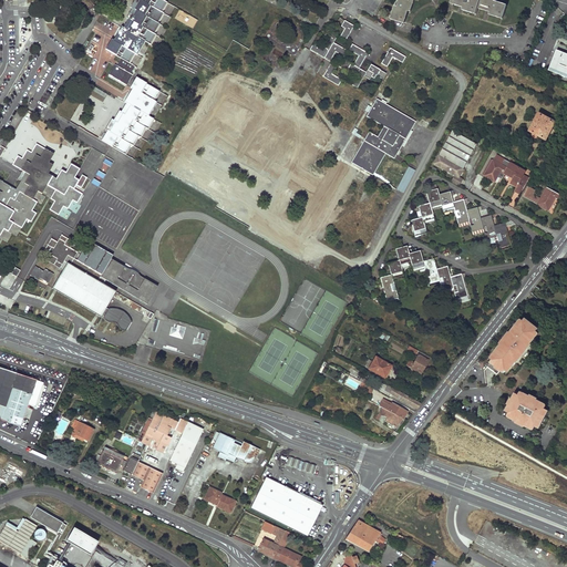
[(166,2),(163,0),(137,0),(133,9),(134,10),(124,29),(120,27),(112,40),(110,39),(104,49),(120,58),(115,65),(113,64),(109,74),(125,84),(131,74),(130,73),(133,66),(130,64),(135,53),(137,55),(145,41),(151,44),(156,34),(154,33),(160,23),(158,22),(163,12),(161,12),(166,2)]
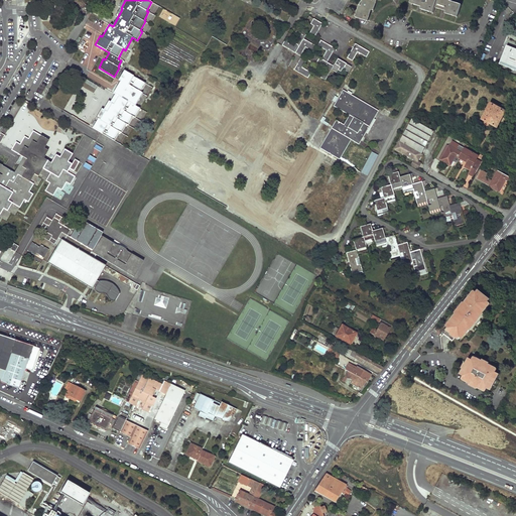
[(362,0),(361,7),(358,6),(354,17),(367,21),(371,10),(373,11),(376,0),(379,0),(380,0),(412,0),(412,3),(423,7),(422,9),(434,13),(436,7),(447,11),(447,13),(459,17),(463,4),(452,0),(450,0),(438,0),(437,0),(362,0)]
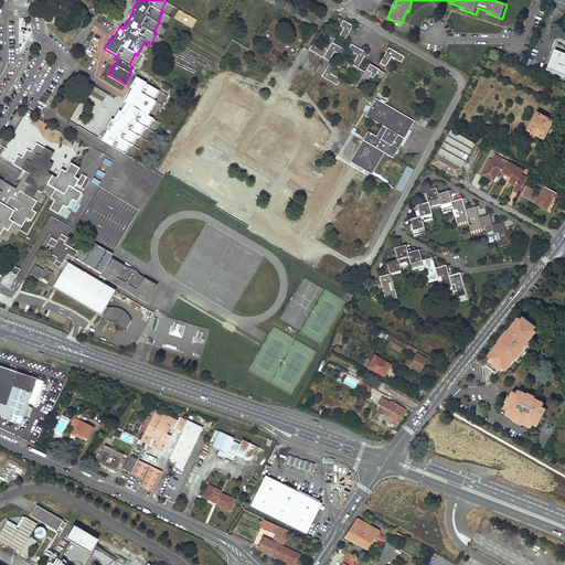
[(100,10),(91,4),(88,9),(98,14),(100,10)]
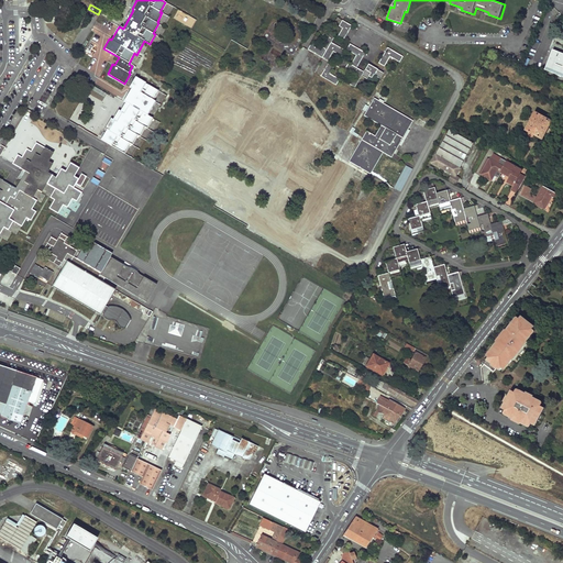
[(342,21),(339,28),(342,29),(337,39),(343,42),(351,25),(342,21)]
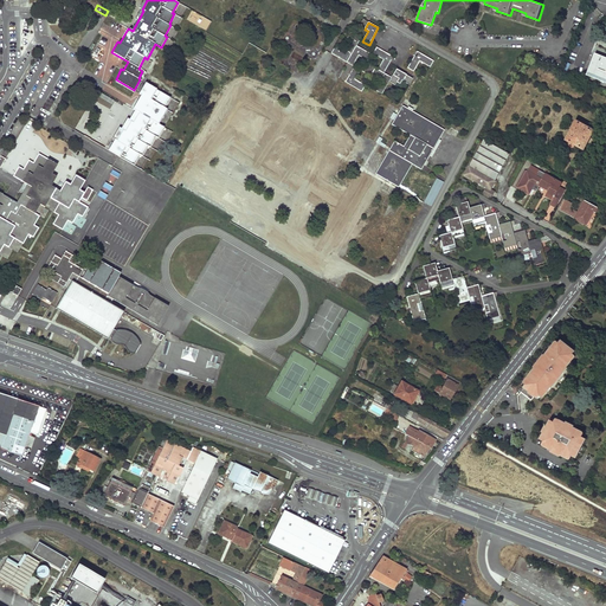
[(331,55),(347,63),(355,45),(363,50),(365,46),(354,40),(347,52),(335,46),(331,55)]
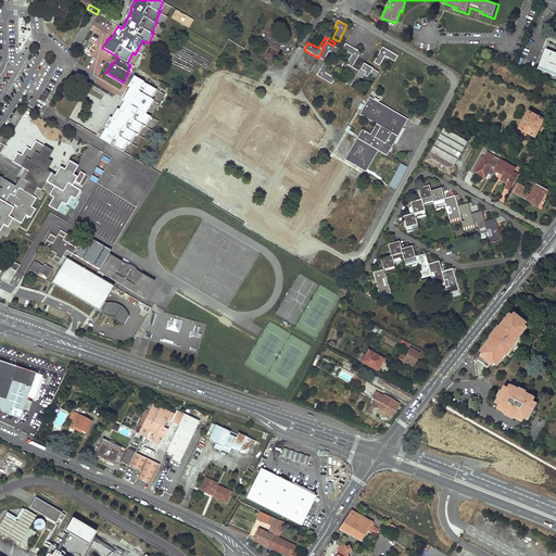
[(327,42),(318,58),(324,61),(329,51),(337,55),(340,50),(327,42)]
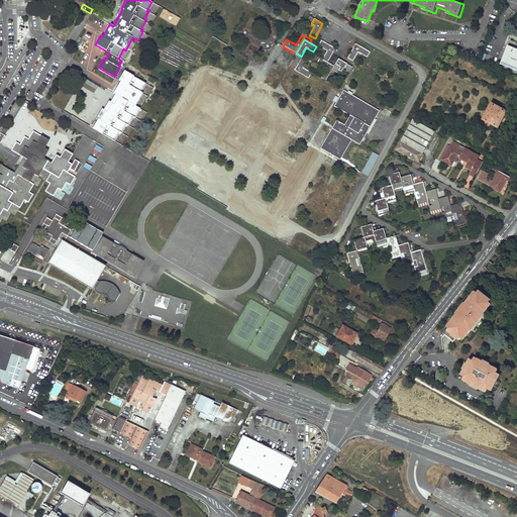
[(327,63),(335,48),(321,41),(318,46),(327,50),(322,60),(319,59),(315,67),(323,71),(319,77),(326,81),(332,69),(346,76),(345,78),(345,79),(351,68),(337,60),(334,67),(327,63)]
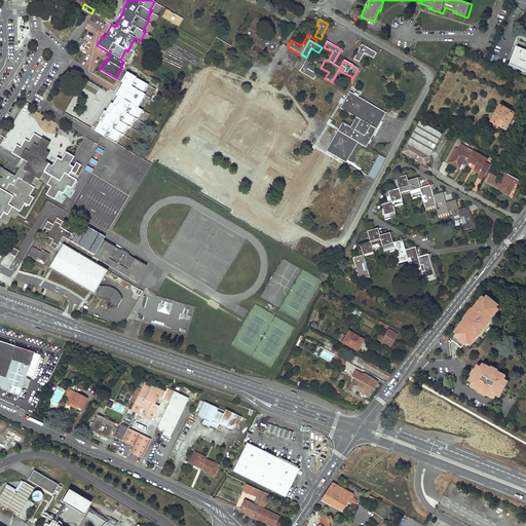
[(360,63),(364,54),(374,59),(376,52),(361,45),(354,61),(360,63)]
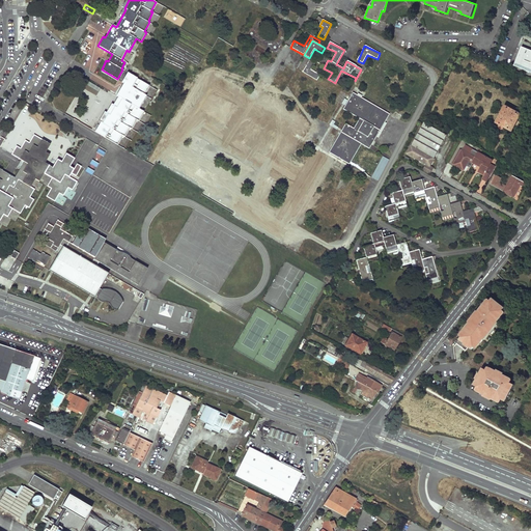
[(530,50),(521,46),(512,64),(530,73),(530,50)]
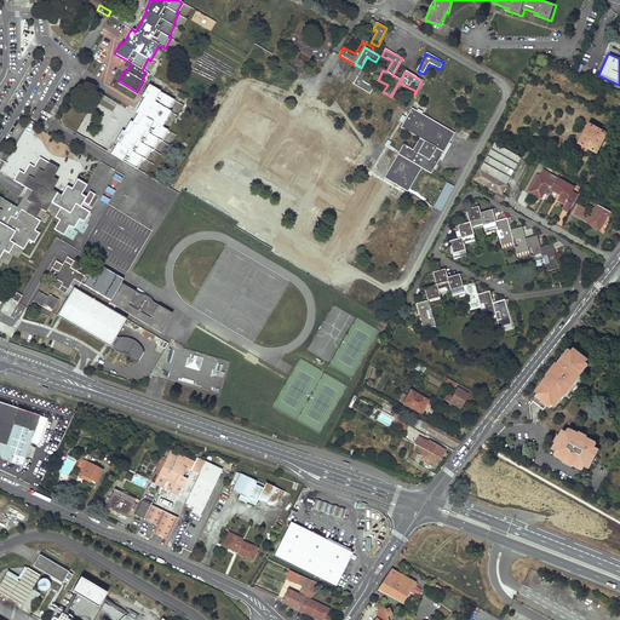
[(587,76),(590,69),(583,65),(579,73),(587,76)]
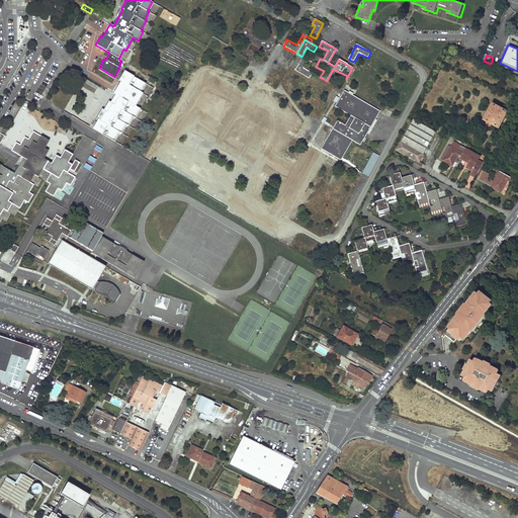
[(301,59),(294,70),(309,79),(312,74),(301,68),(306,62),(301,59)]
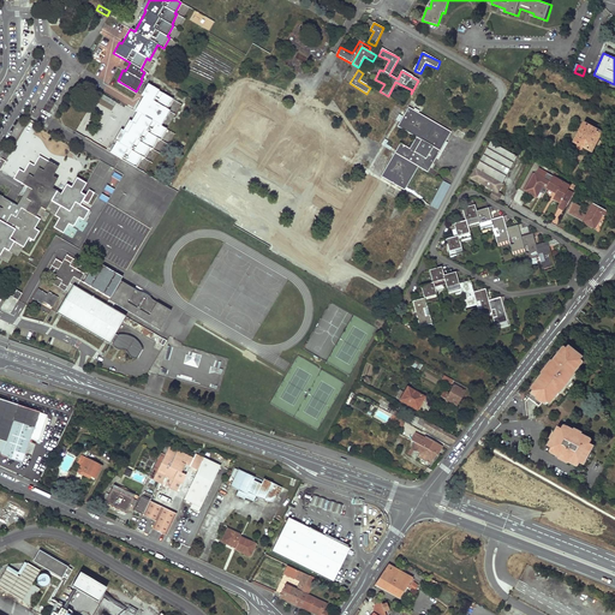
[(115,141),(109,153),(120,159),(125,161),(135,167),(142,156),(144,157),(149,147),(151,148),(157,138),(160,138),(166,127),(160,125),(168,109),(166,108),(172,99),(145,83),(141,94),(142,95),(133,109),(136,111),(130,121),(129,120),(123,130),(119,129),(113,141),(115,141)]
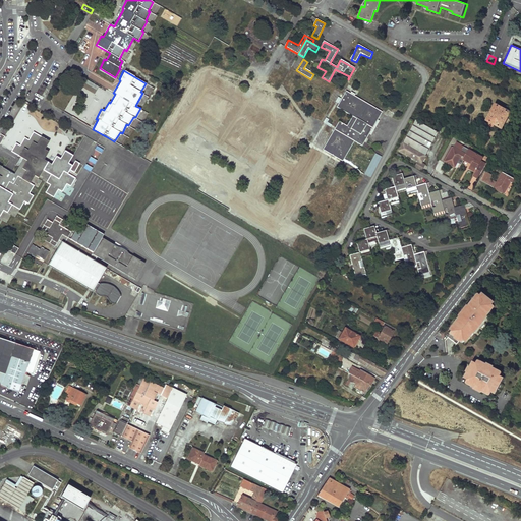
[(364,147),(382,110),(345,93),(337,109),(352,116),(347,126),(338,121),(324,151),(344,161),(353,141),(364,147)]
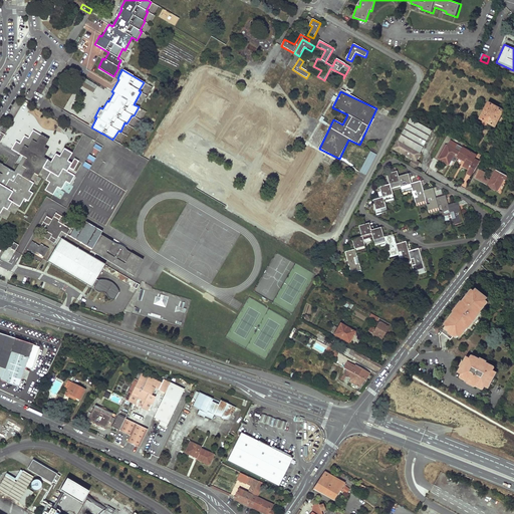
[(502,111),(488,104),(480,119),(495,127),(502,111)]
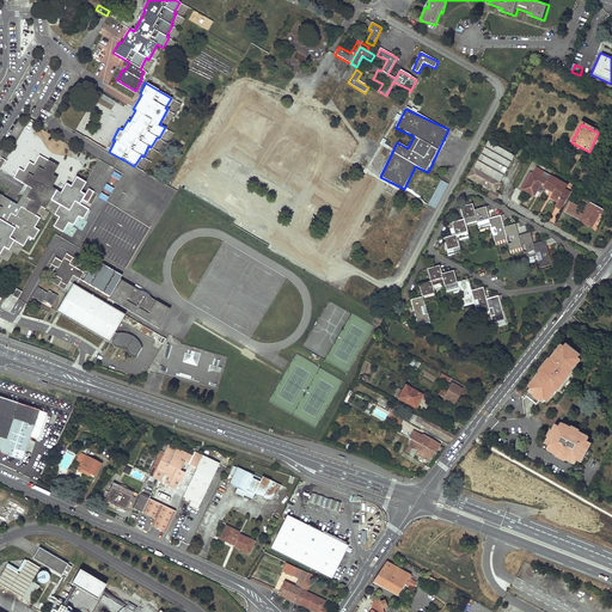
[(516,157),(490,142),(471,178),(485,185),(487,181),(495,184),(493,189),(494,189),(499,191),(516,157)]
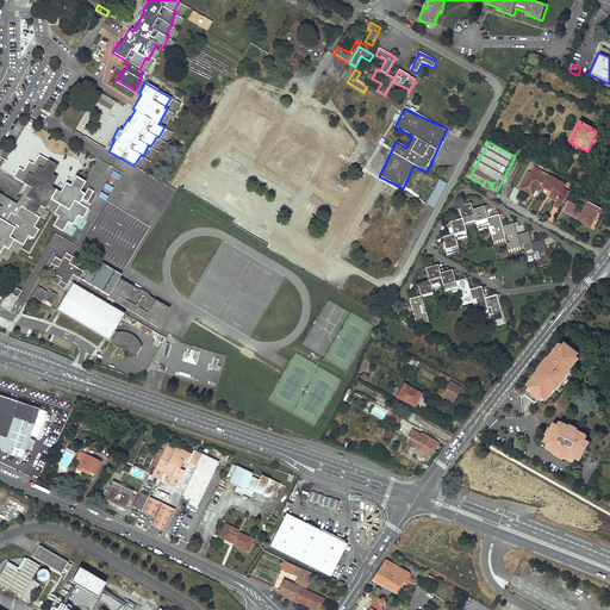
[(45,160),(37,155),(32,165),(27,161),(22,172),(35,179),(45,160)]
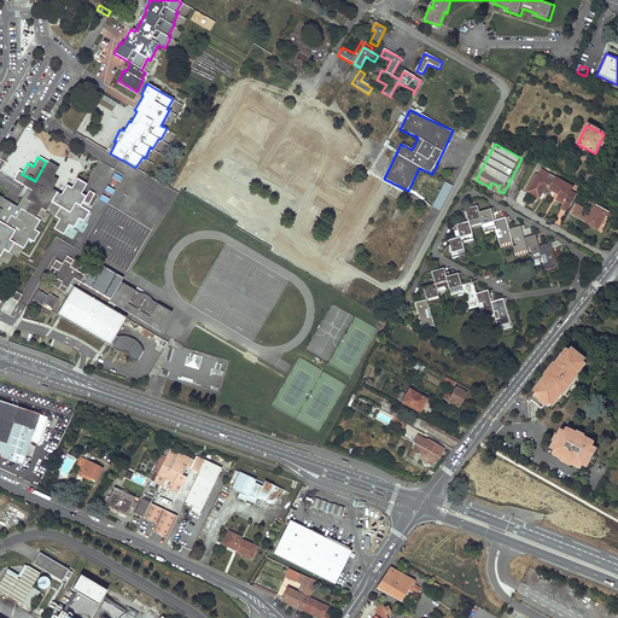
[(0,257),(5,250),(10,251),(15,243),(24,249),(29,238),(34,242),(40,231),(35,228),(40,220),(35,217),(40,209),(46,211),(50,203),(58,208),(53,216),(57,220),(53,228),(64,233),(69,226),(71,227),(77,219),(82,221),(88,211),(79,205),(83,196),(80,193),(85,185),(75,179),(69,187),(65,186),(60,196),(51,190),(56,180),(51,178),(56,168),(46,162),(35,181),(22,174),(17,172),(12,181),(29,191),(24,200),(28,202),(23,210),(19,208),(13,217),(9,215),(4,225),(0,221),(0,209),(0,210),(0,209),(0,199),(1,198),(0,197),(0,257)]
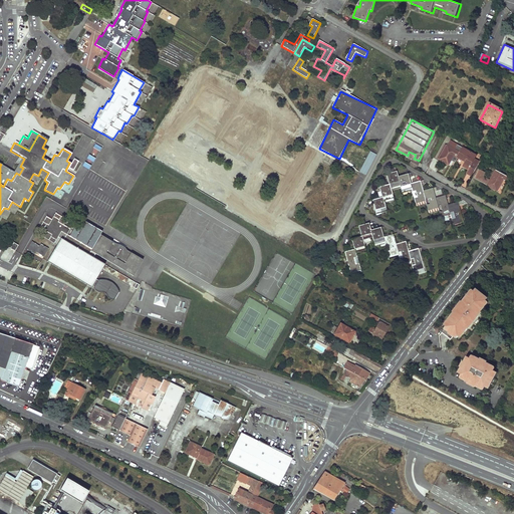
[(458,146),(451,142),(448,147),(456,151),(458,146)]
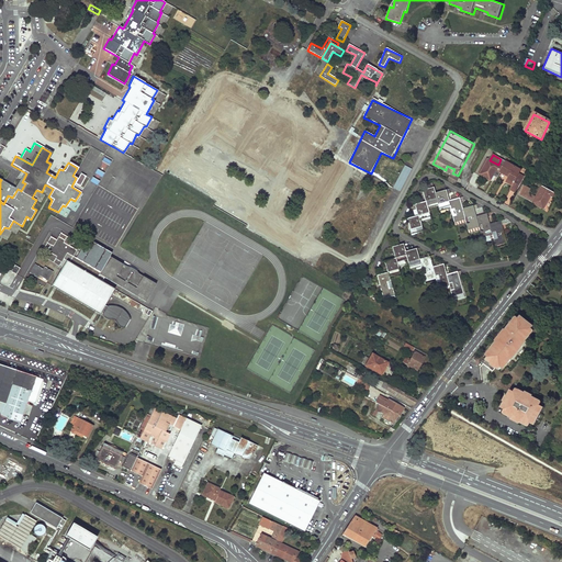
[(490,160),(487,159),(479,175),(481,176),(490,160)]
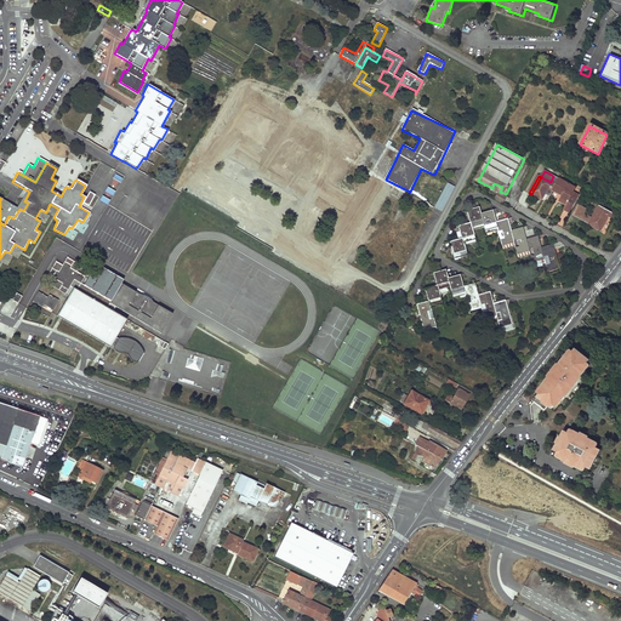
[(560,180),(553,176),(551,182),(541,177),(531,194),(542,200),(546,193),(543,192),(546,188),(548,189),(553,192),(554,192),(560,180)]
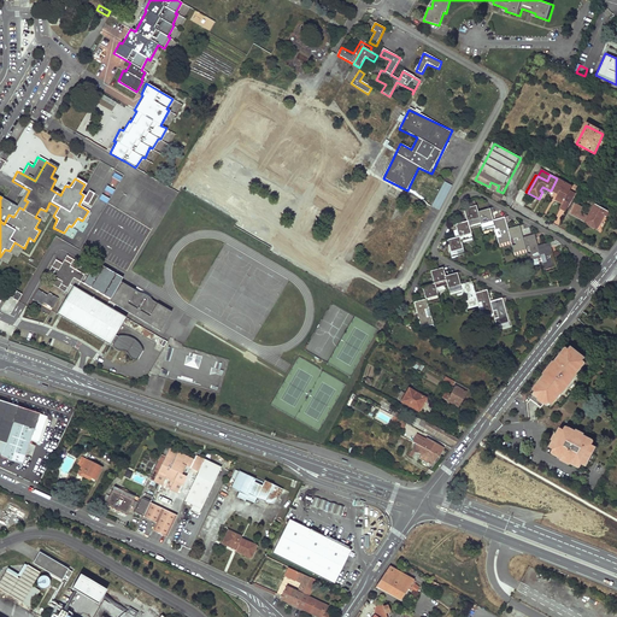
[(573,187),(557,178),(551,191),(557,194),(558,193),(559,191),(563,192),(562,194),(558,201),(564,204),(568,206),(575,194),(570,192),(573,187)]
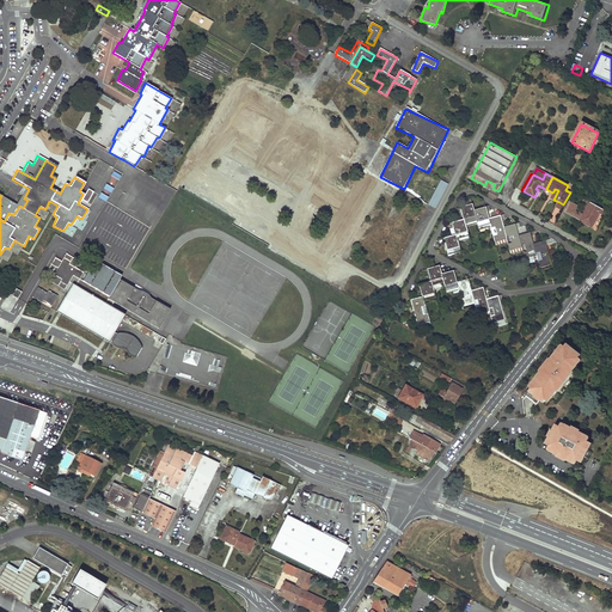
[(436,209),(447,183),(440,181),(429,206),(436,209)]
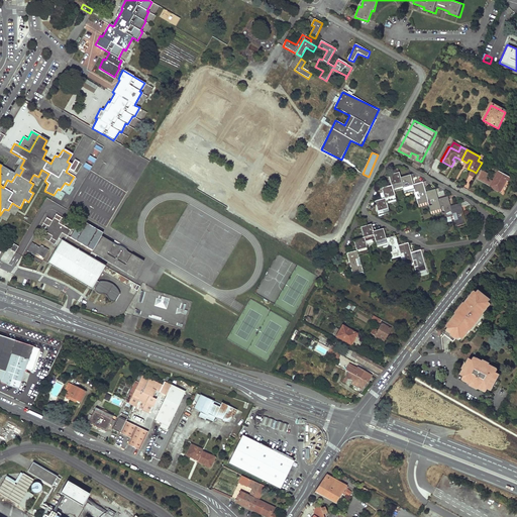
[(90,172),(127,190),(133,179),(129,177),(129,175),(125,173),(123,177),(116,174),(113,180),(101,174),(103,171),(105,172),(108,166),(96,160),(90,172)]
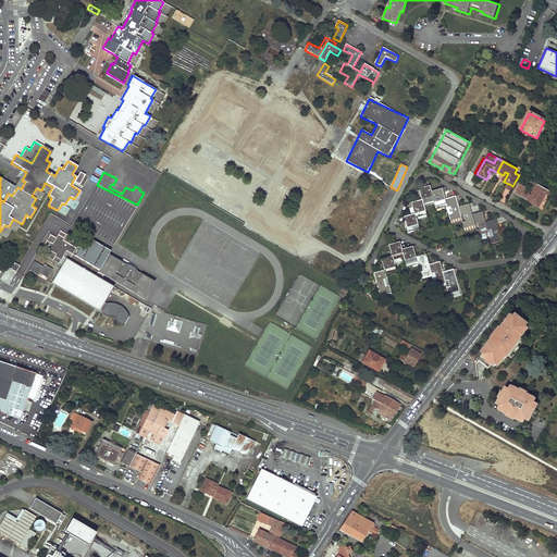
[(454,174),(449,172),(446,180),(454,183),(458,175),(454,174)]
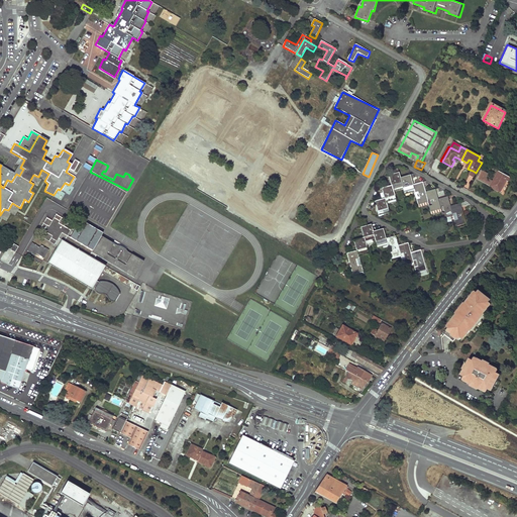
[(488,174),(482,171),(477,180),(491,187),(493,182),(486,178),(488,174)]
